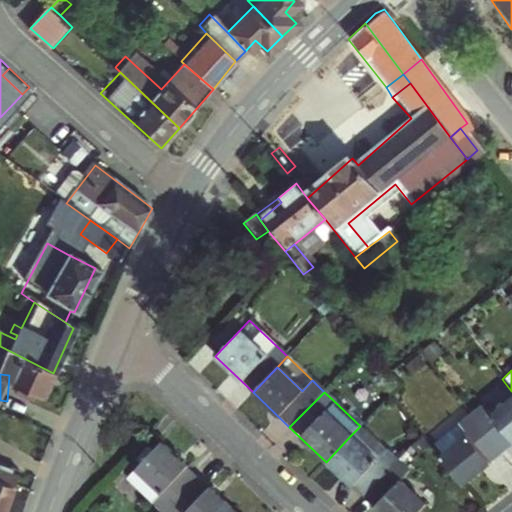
[(468,418),(498,456),(511,444),(511,399),(489,418),(481,407),(468,418)]
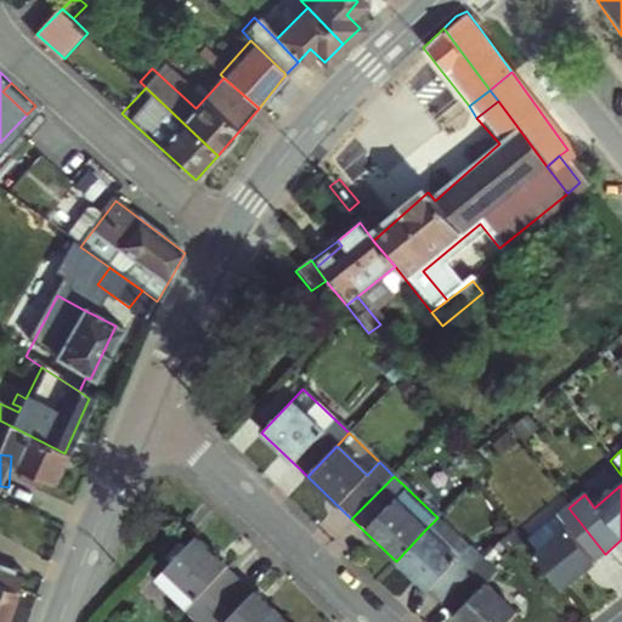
[(605,554),(569,508),(555,518),(521,546),(531,558),(559,591),(605,554)]
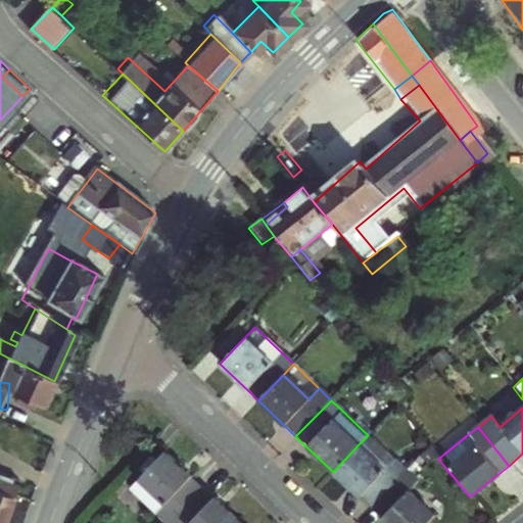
[(358,445),(333,472),(370,508),(406,471),(395,461),(368,435),(358,445)]
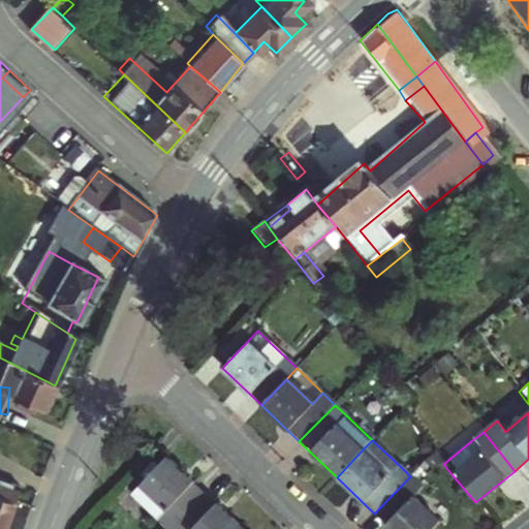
[(163,528),(168,528),(203,495),(164,459),(129,496),(163,528)]
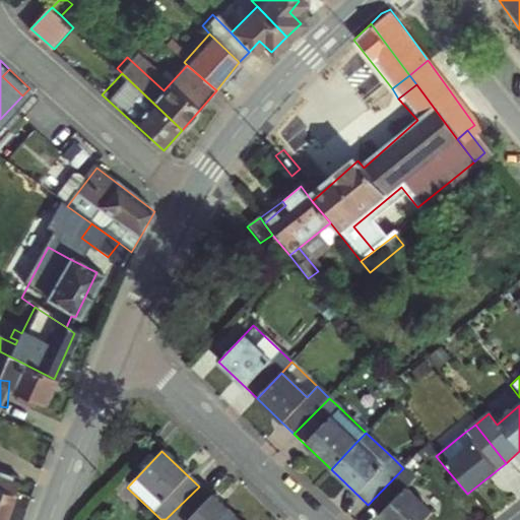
[(403,468),(368,505),(384,519),(424,519),(429,514),(403,490),(414,478),(403,468)]
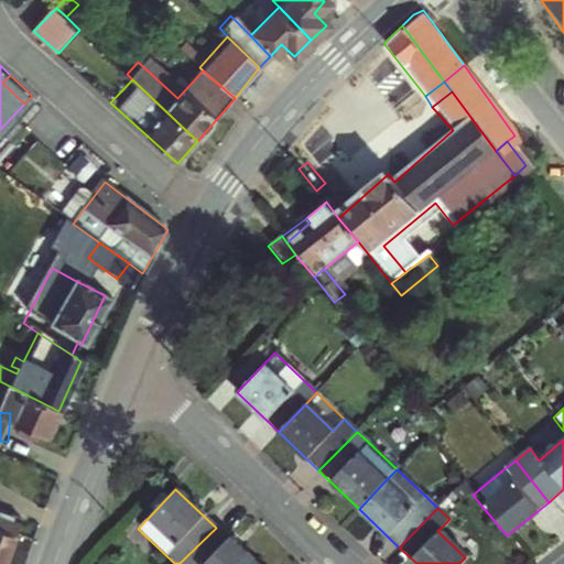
[(19,521),(0,512),(0,529),(13,534),(19,521)]
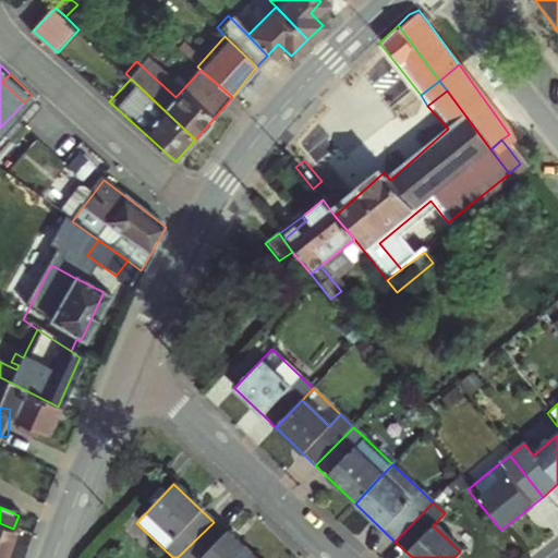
[(251,557),(214,522),(178,557),(251,557)]
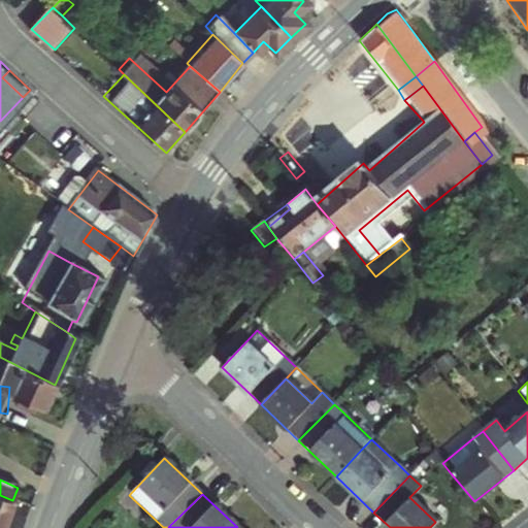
[(0,527),(2,527),(12,500),(0,495),(0,527)]
